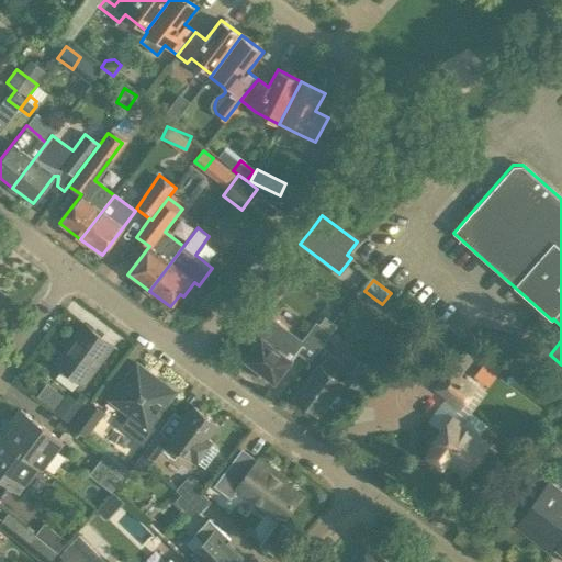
[(250,352),(245,359),(261,372),(262,373),(262,374),(262,375),(262,377),(268,381),(269,381),(270,381),(271,380),(274,382),(292,360),(298,352),(308,361),(330,333),(319,325),(316,322),(301,341),(267,315),(254,333),(260,338),(250,352)]
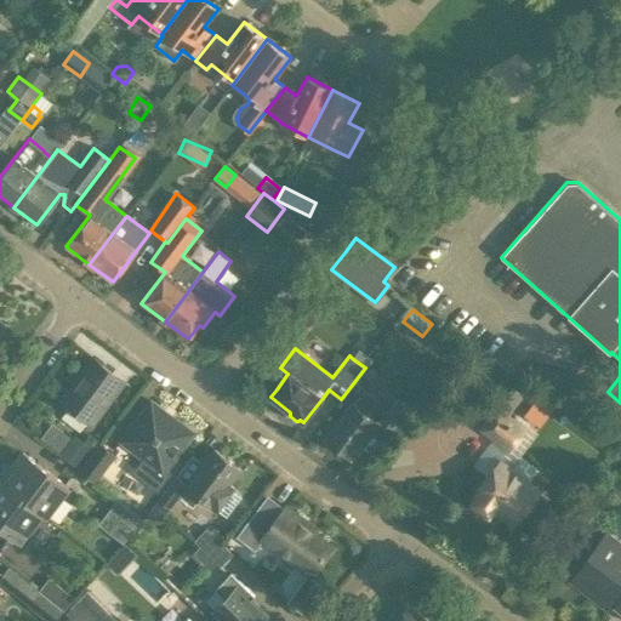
[(359,351),(353,359),(365,368),(371,359),(359,351)]
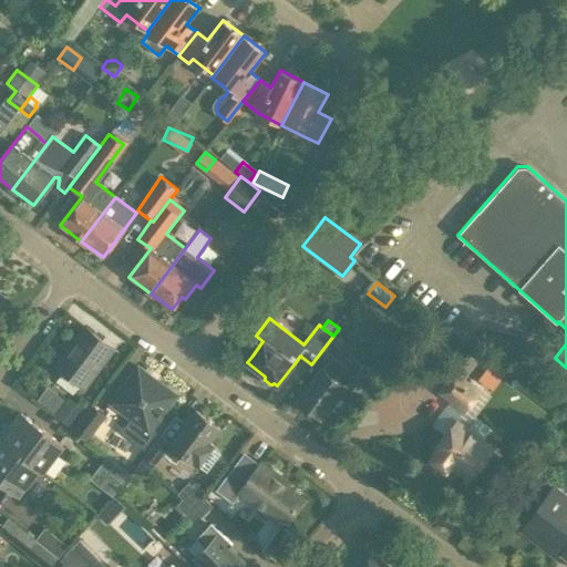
[(85,328),(57,366),(84,387),(113,349),(85,328)]
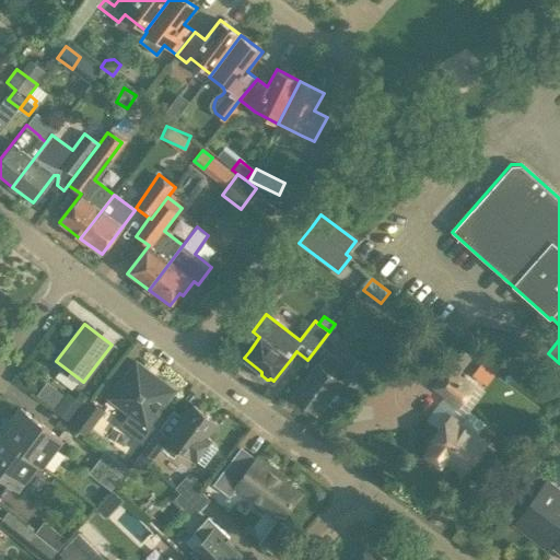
[(358,360),(341,382),(329,373),(340,359),(329,350),(319,362),(318,362),(292,396),(316,415),(341,383),(351,391),(369,368),(358,360)]
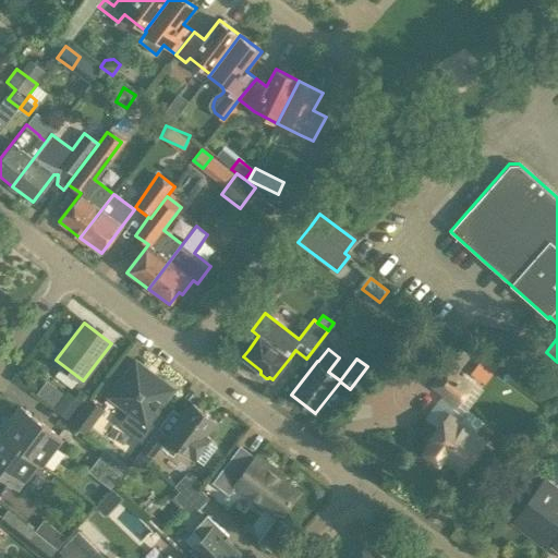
[(452,364),(460,371),(471,356),(462,350),(452,364)]
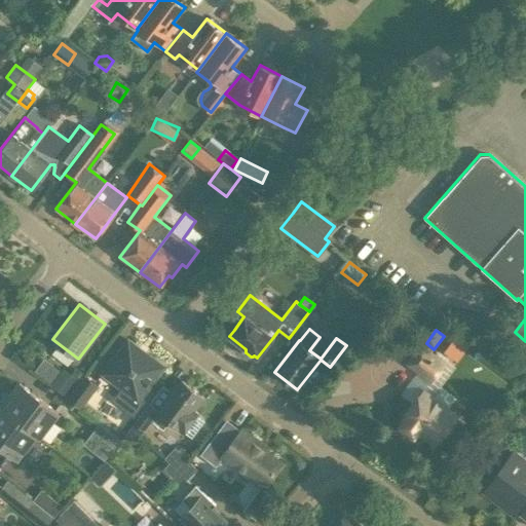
[(446,351),(456,357),(464,338),(453,333),(446,351)]
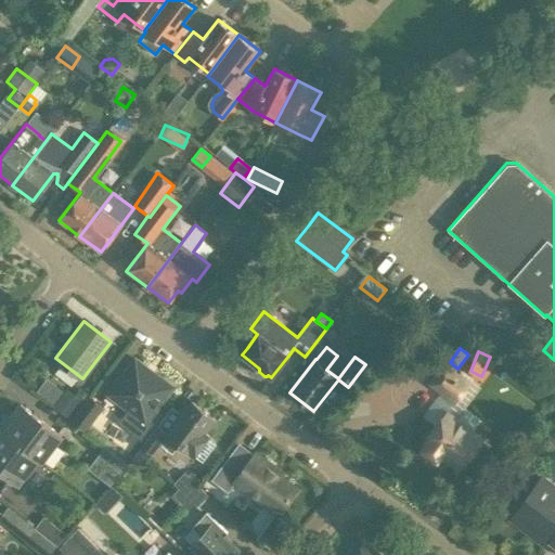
[(149,420),(170,390),(154,378),(156,375),(134,358),(107,395),(128,410),(118,423),(139,438),(152,422),(149,420)]
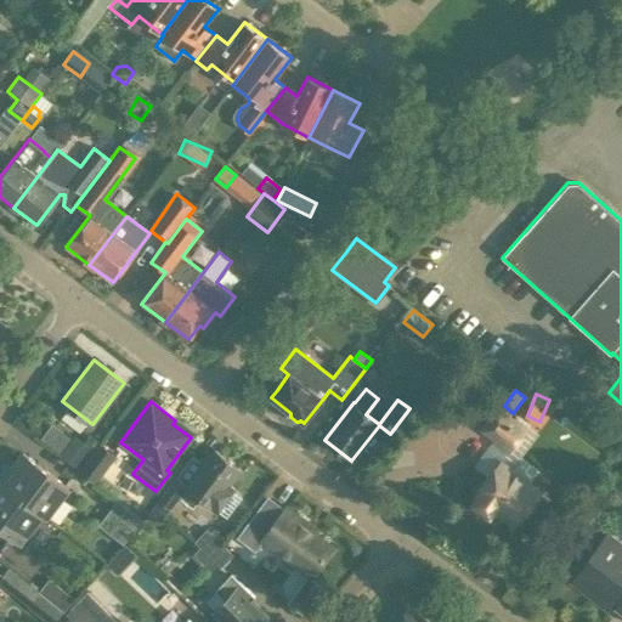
[(498,410),(481,430),(509,452),(526,431),(498,410)]
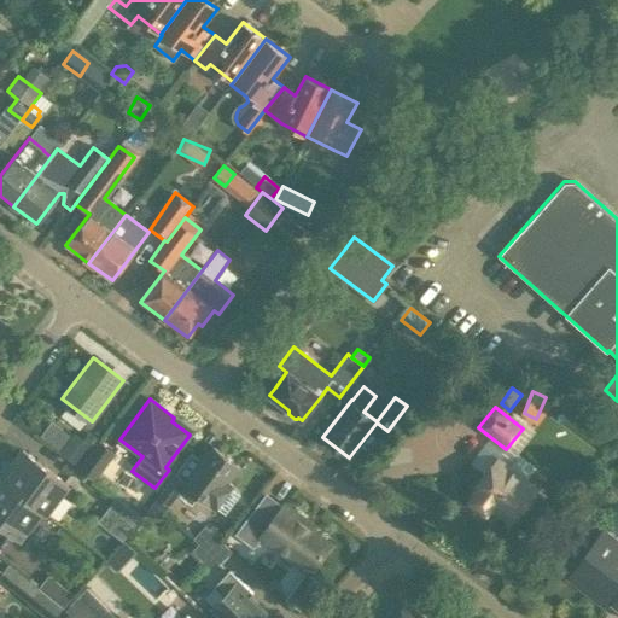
[(79,466),(92,447),(75,435),(62,454),(79,466)]
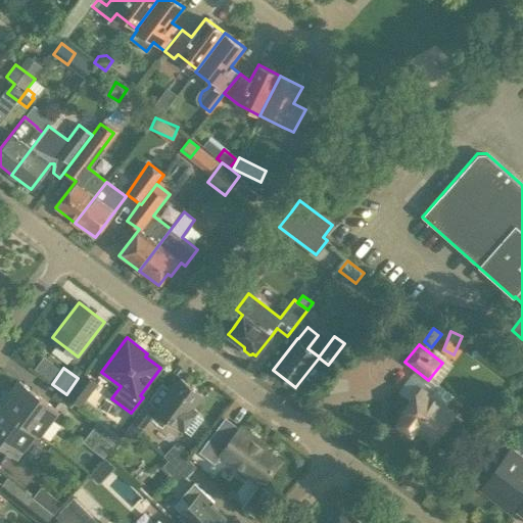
[(98,384),(82,374),(65,398),(81,409),(98,384)]
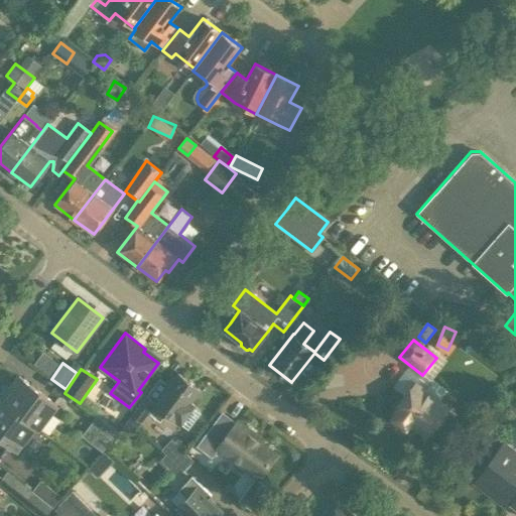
[(192,408),(195,405),(190,402),(200,390),(178,373),(156,402),(145,394),(131,415),(142,424),(150,414),(160,422),(166,414),(179,425),(180,424),(187,429),(201,413),(192,408)]
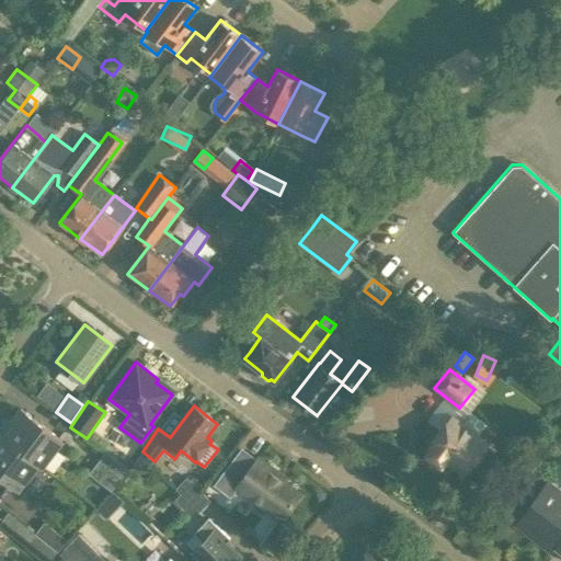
[(1,434),(0,435),(43,467),(63,441),(20,409),(11,421),(15,423),(4,436),(1,434)]
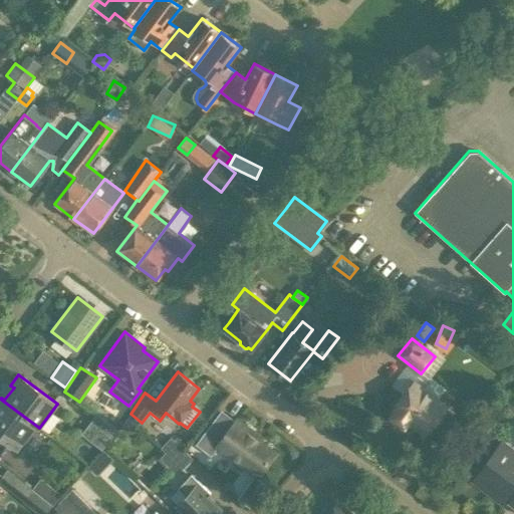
[(444,429),(455,414),(445,407),(413,382),(393,410),(395,412),(391,416),(405,427),(408,422),(424,434),(428,429),(429,430),(435,422),(444,429)]
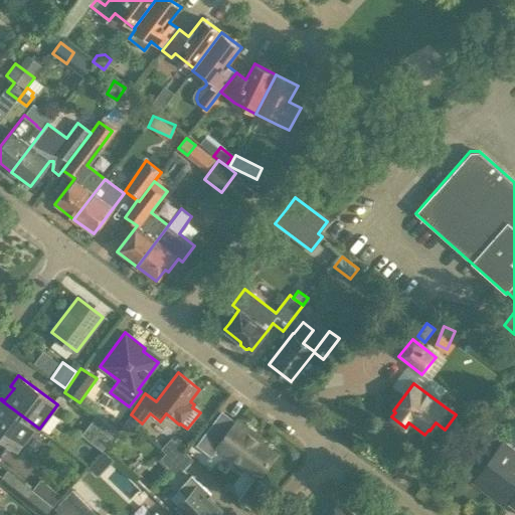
[(38,430),(39,428),(0,399),(0,443),(5,448),(9,444),(17,450),(34,426),(38,430)]
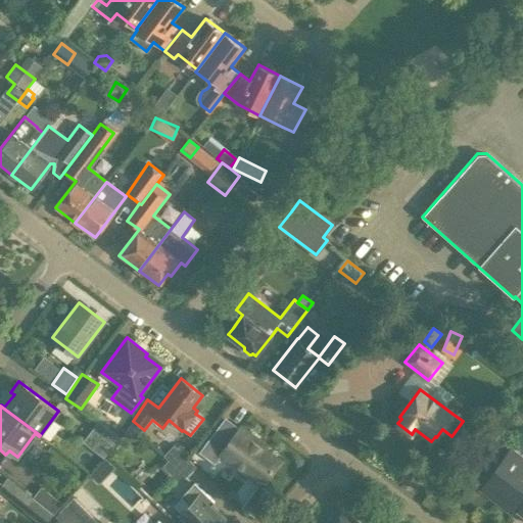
[(97,422),(82,441),(103,459),(119,438),(97,422)]
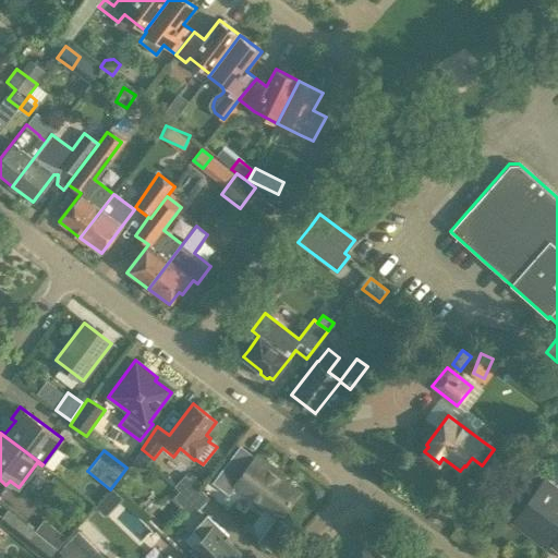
[(251,464),(234,452),(213,483),(229,496),(238,486),(279,518),(299,492),(274,473),(276,471),(257,456),(251,464)]
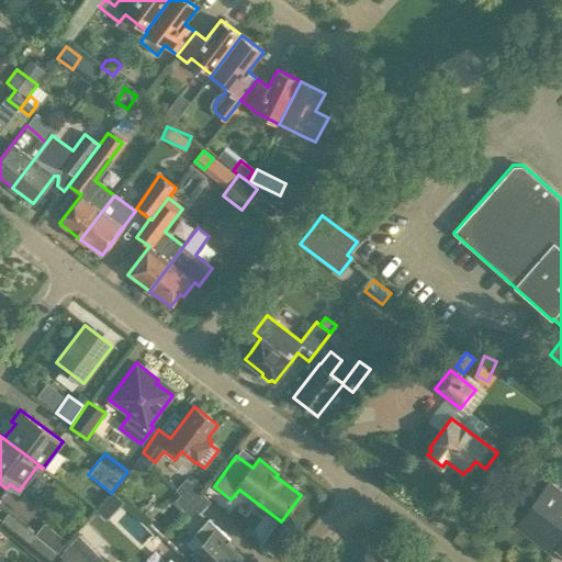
[(176,490),(199,513),(210,502),(186,479),(176,490)]
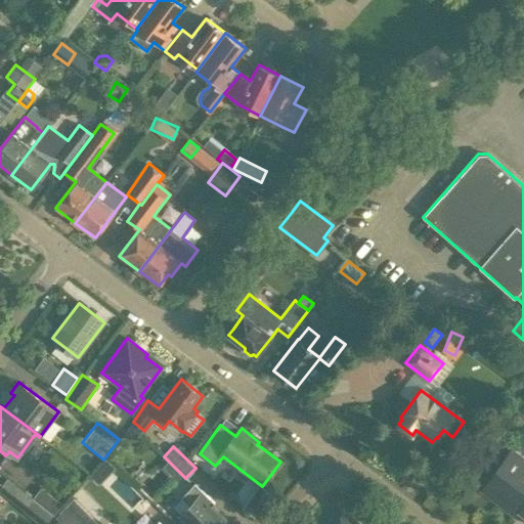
[(486,486),(521,512),(523,508),(523,468),(509,456),(486,486)]
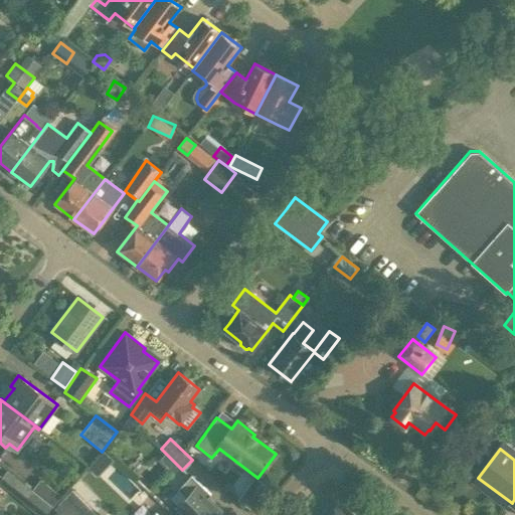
[(31,491),(7,472),(0,481),(0,483),(22,501),(31,491)]
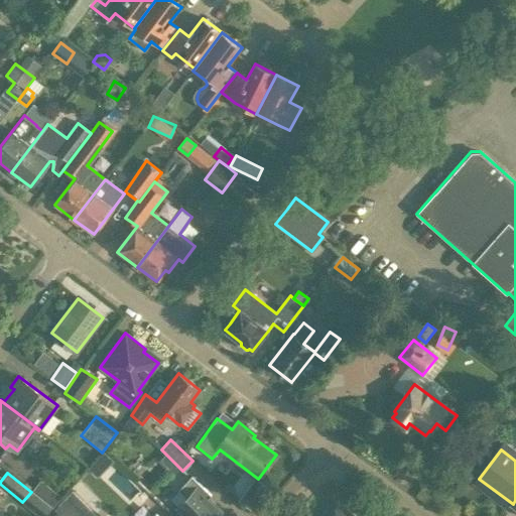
[(222,515),(225,514),(208,498),(210,496),(190,478),(169,500),(178,508),(185,515),(222,515)]
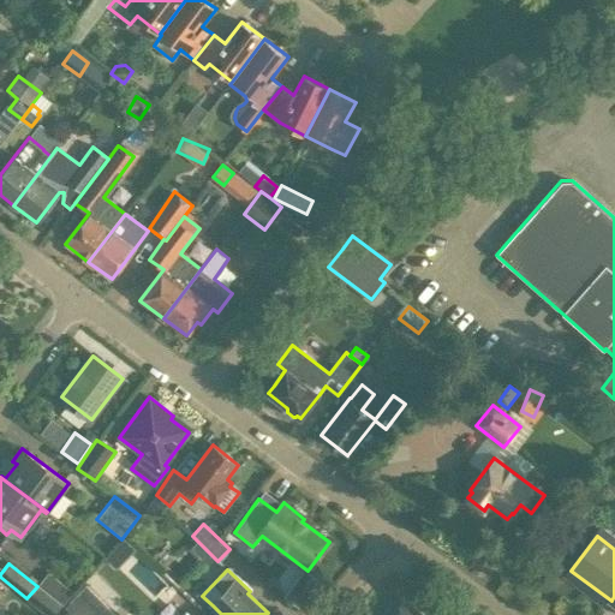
[(304,571),(284,597),(298,607),(317,581),(304,571)]
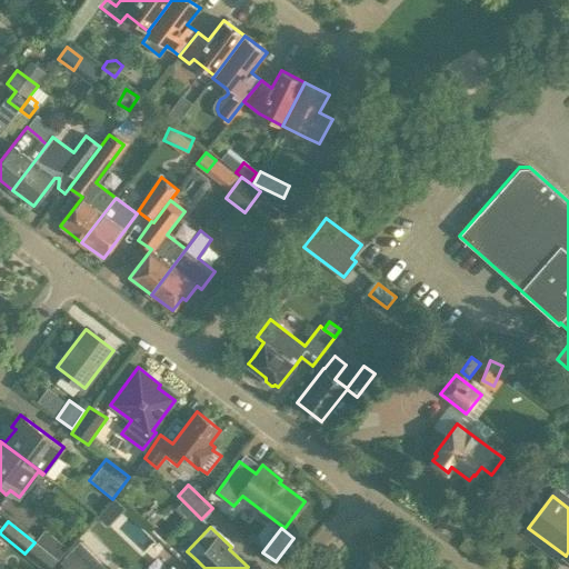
[(88,529),(78,539),(107,568),(117,558),(88,529)]
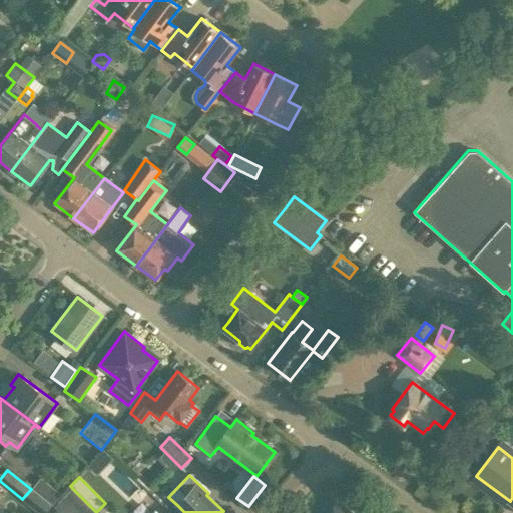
[(60,494),(39,478),(31,489),(52,505),(60,494)]
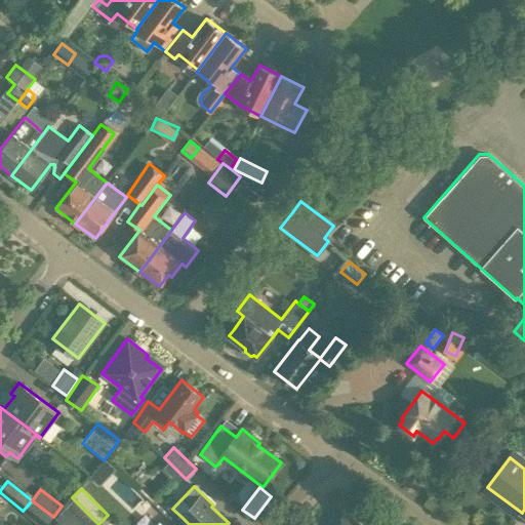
[(96,524),(77,506),(56,524),(96,524)]
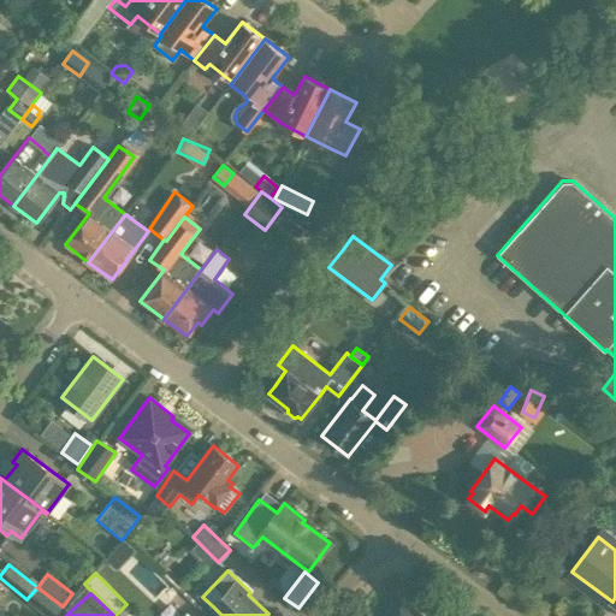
[(421,615),(398,598),(384,615),(421,615)]
